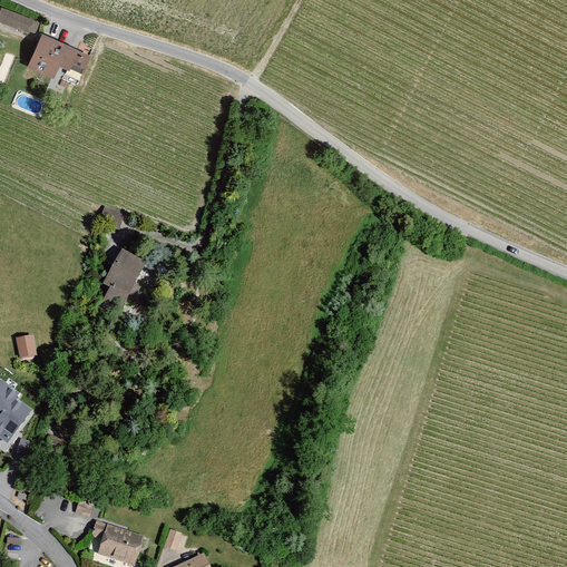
[(0,5),(0,23),(29,35),(35,19),(0,5)]
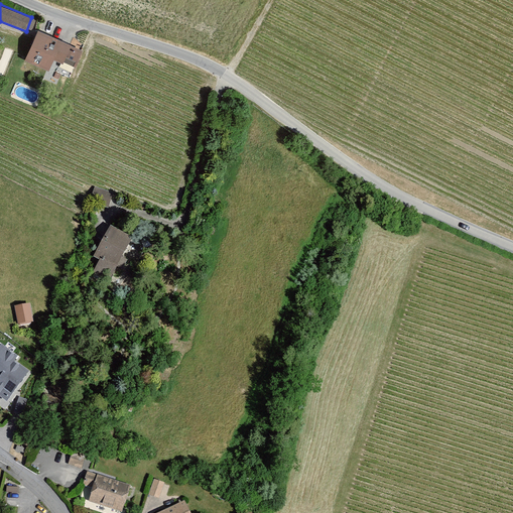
[(37,29),(25,58),(48,69),(52,58),(76,69),(84,48),(37,29)]
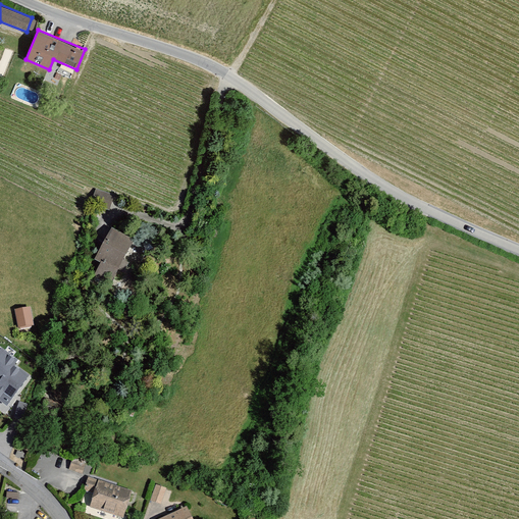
[(117,195),(98,190),(94,204),(112,209),(117,195)]
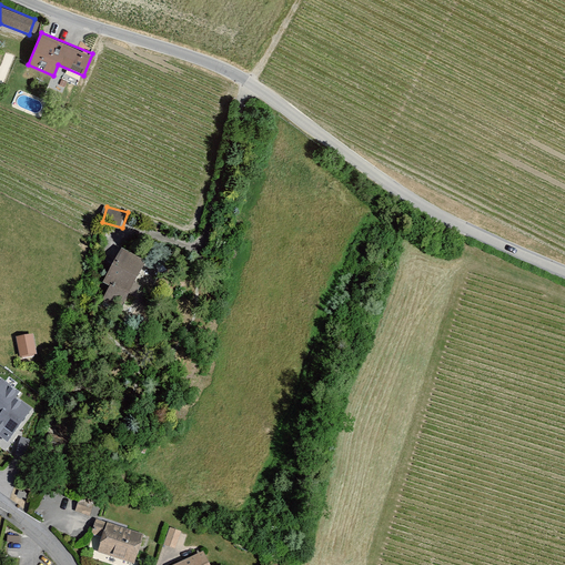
[(122,248),(104,279),(111,282),(102,299),(129,313),(145,283),(138,279),(147,262),(122,248)]
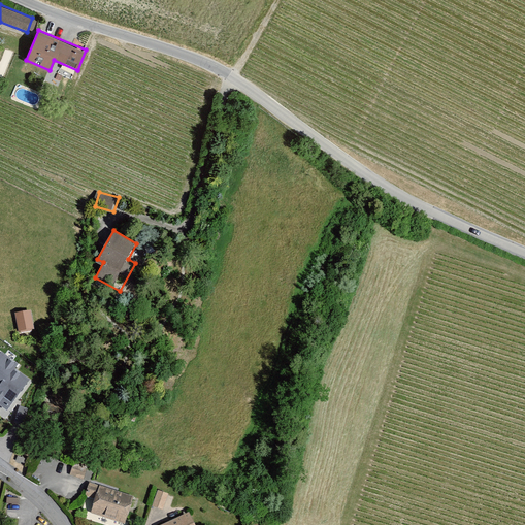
[(31,309),(15,313),(19,331),(35,328),(31,309)]
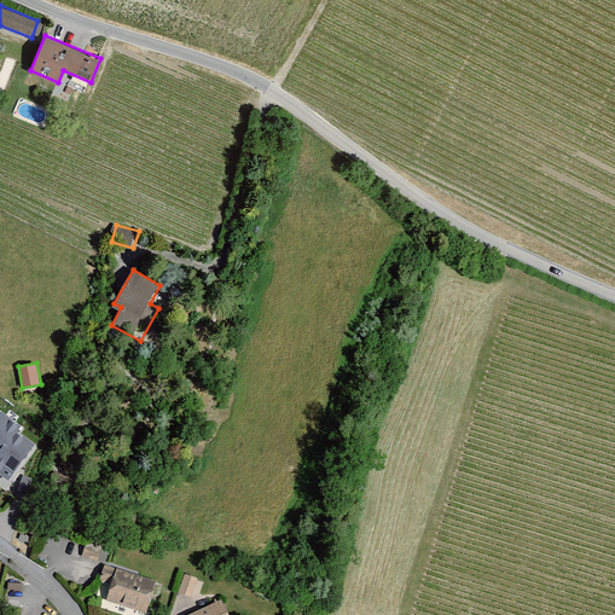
[(29,424),(5,408),(0,416),(0,477),(10,485),(40,440),(25,430),(29,424)]
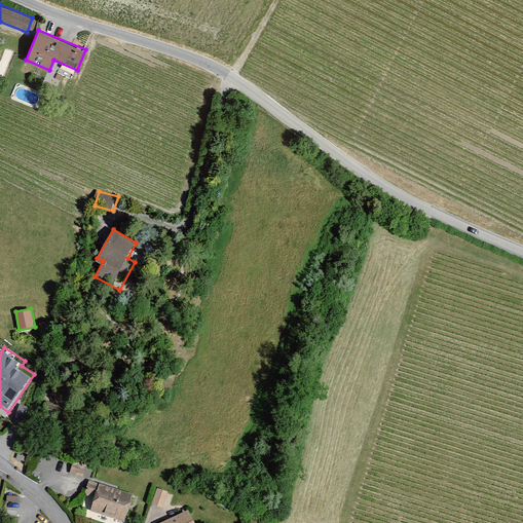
[(42,403),(38,412),(58,418),(61,410),(42,403)]
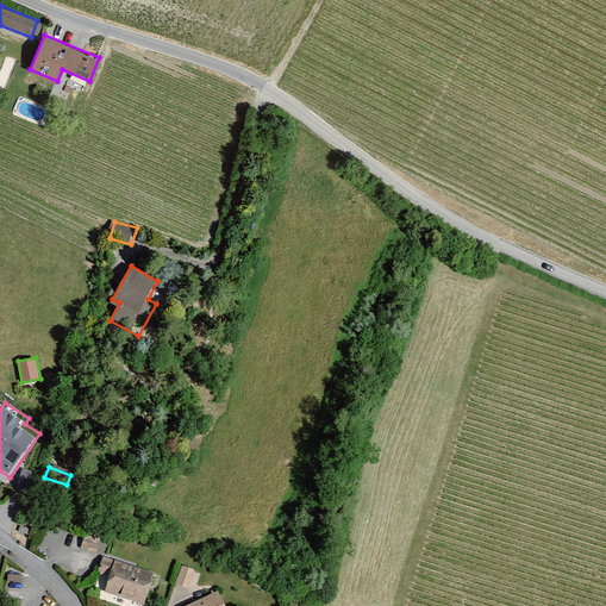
[(37,529),(23,525),(22,532),(35,536),(37,529)]
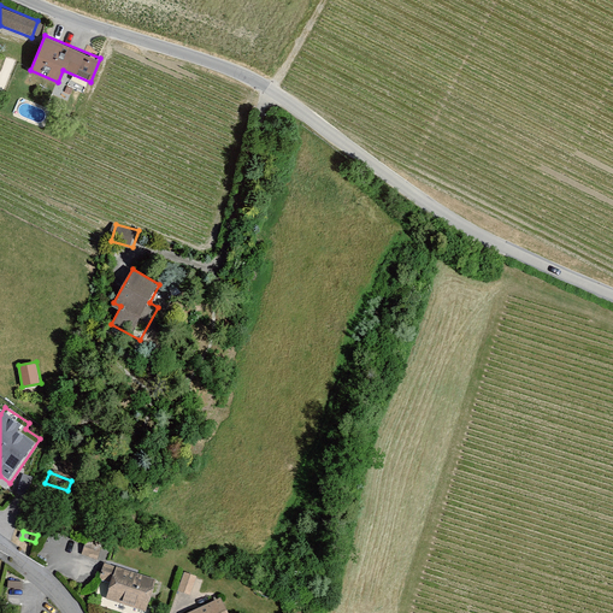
[(86,541),(83,550),(99,555),(102,546),(86,541)]
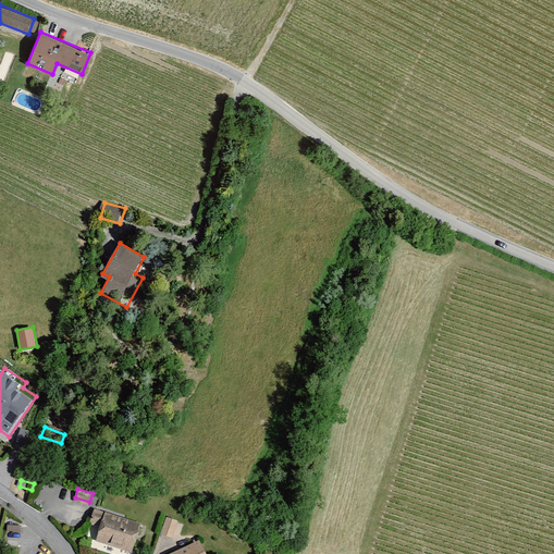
[(143,521),(95,505),(90,517),(101,521),(95,538),(133,551),(143,521)]
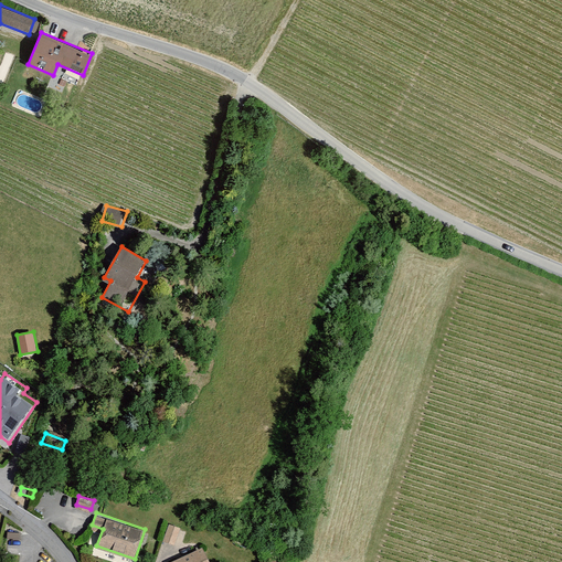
[(171,521),(165,538),(176,542),(182,526),(171,521)]
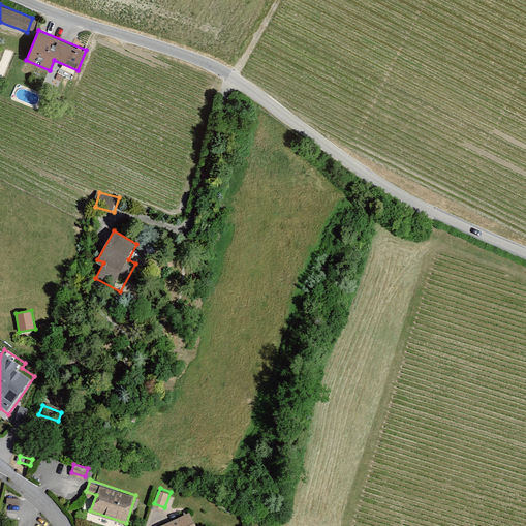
[(193,525),(188,513),(156,525),(193,525)]
